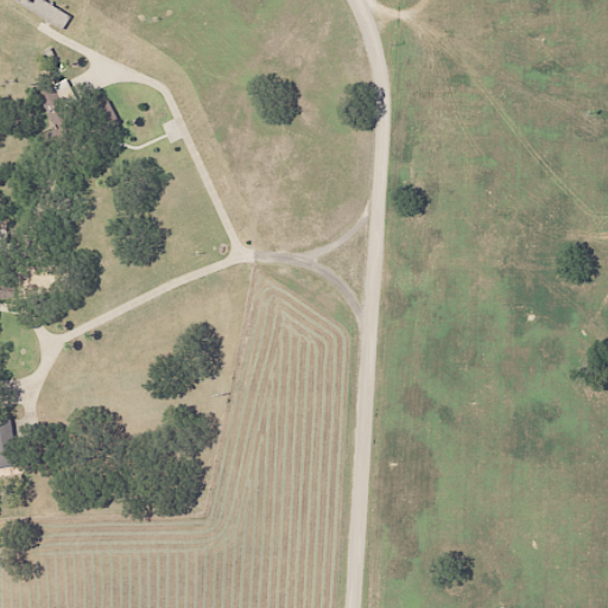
[(71,17),(42,0),(11,0),(64,30),(71,17)]
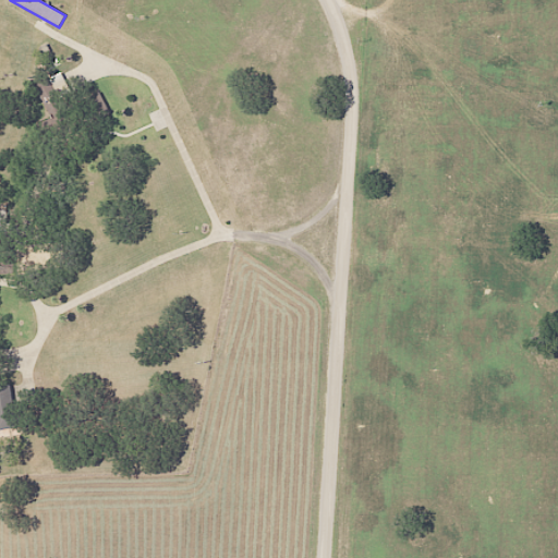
[(70,116),(51,79),(37,86),(56,123),(70,116)]
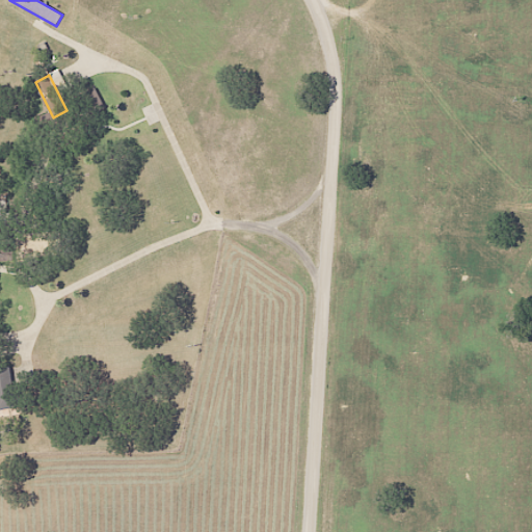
[(107,108),(95,88),(81,97),(94,116),(107,108)]
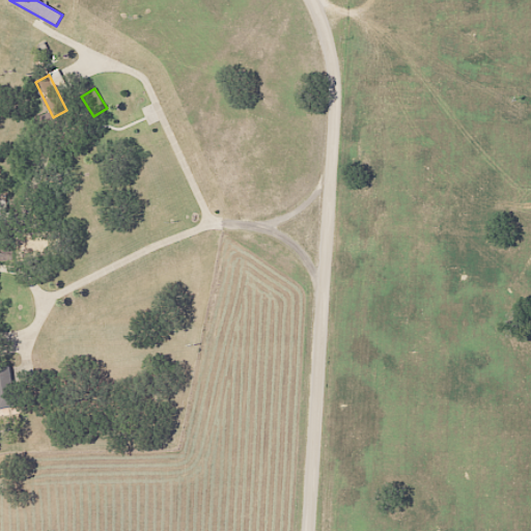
[(42,250),(42,233),(22,233),(22,250),(42,250)]
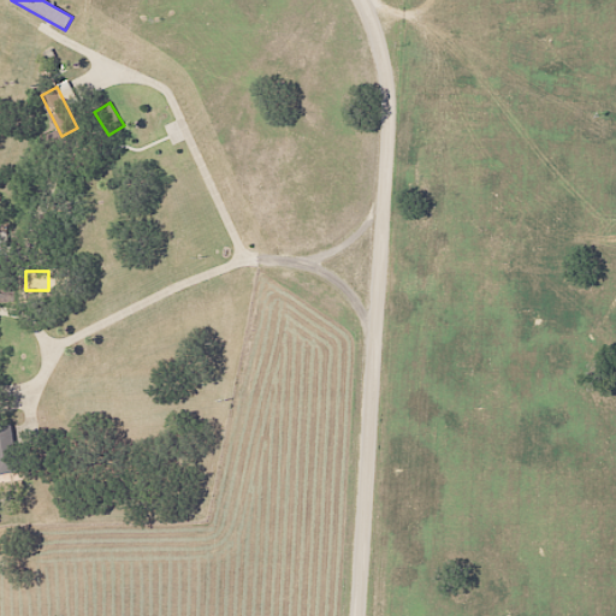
[(13,425),(0,425),(0,473),(18,472),(13,425)]
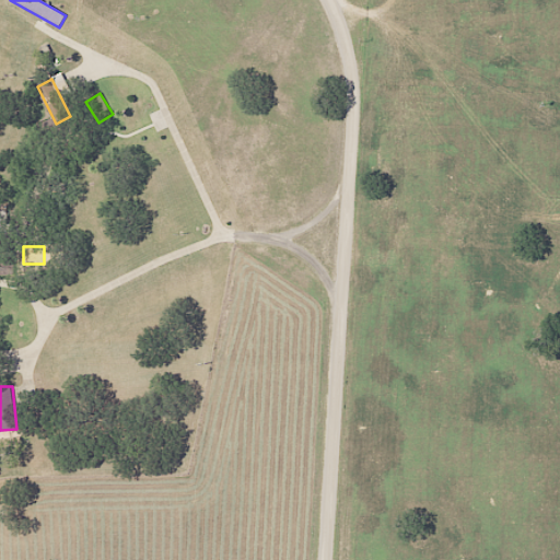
All buildings are outlined.
